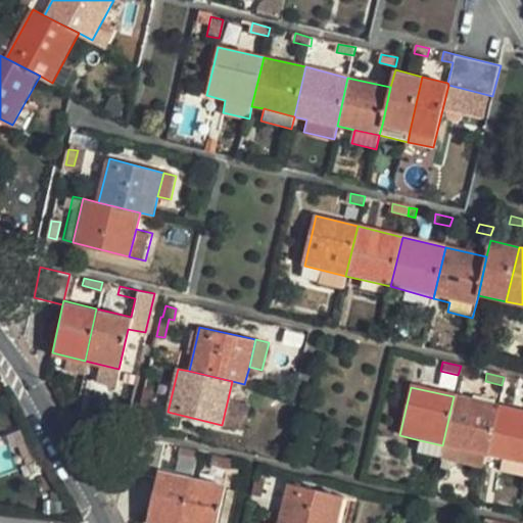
[(152,390),(144,388),(140,406),(148,408),(152,390)]
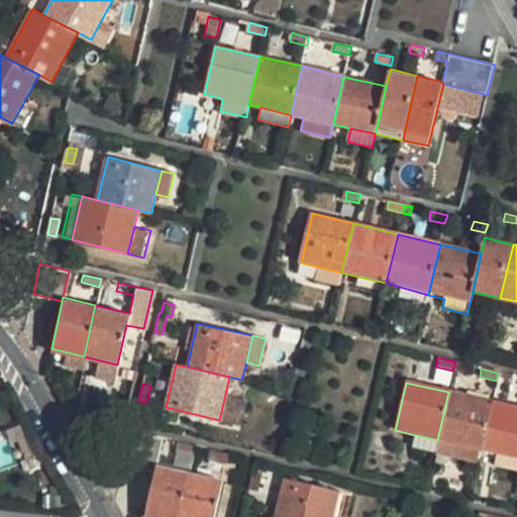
[(482,451),(492,403),(448,392),(437,440),(455,445),(452,456),(479,463),(482,451)]
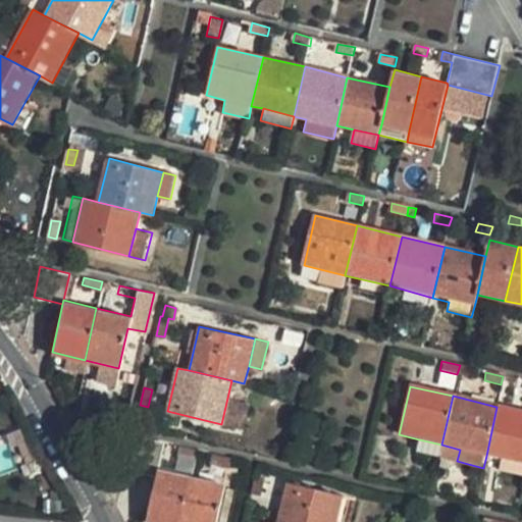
[(521,412),(497,407),(486,456),(504,460),(521,464),(521,412)]
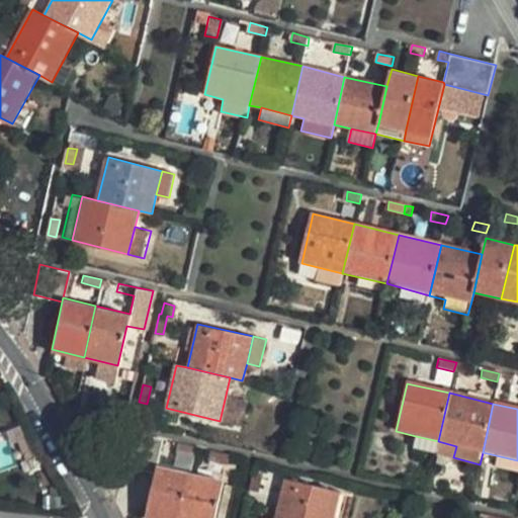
[(414,447),(436,453),(438,441),(416,436),(414,447)]
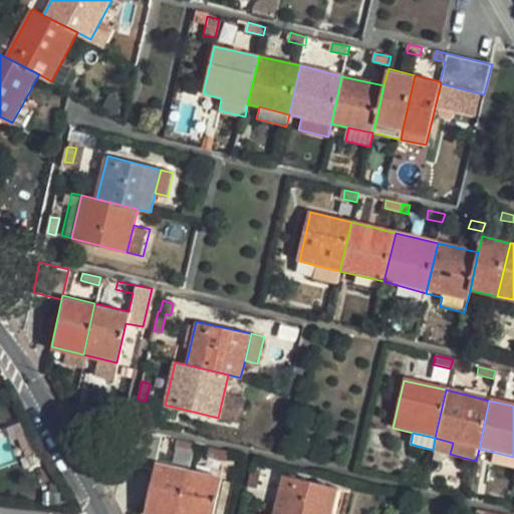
[(433,450),(450,454),(453,443),(435,438),(433,450)]
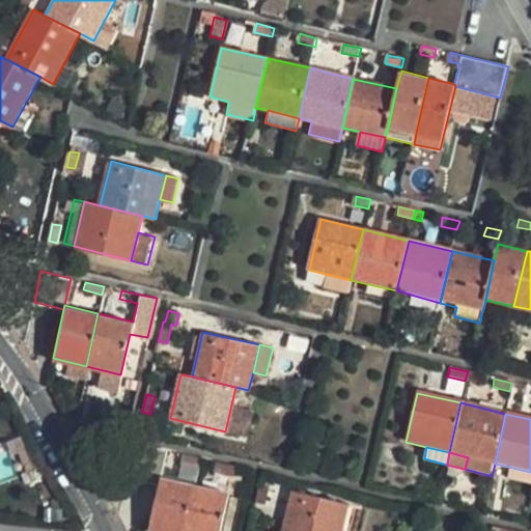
[(179,464),(197,468),(199,459),(182,455),(179,464)]
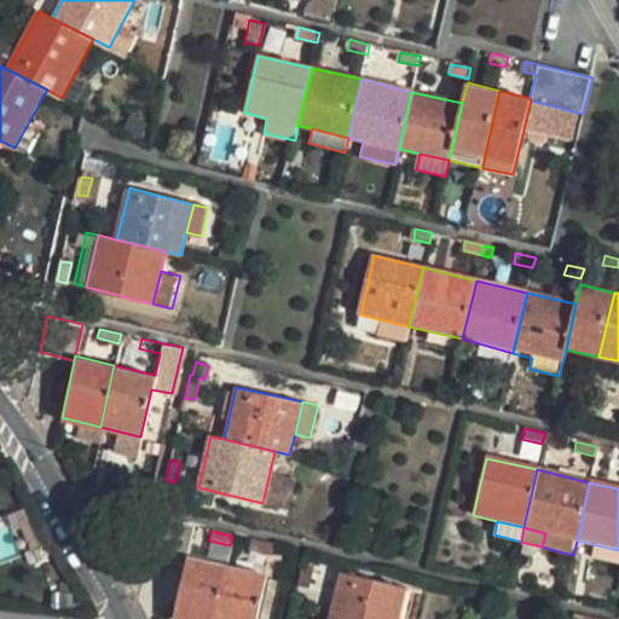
[(270,554),(271,544),(250,539),(248,550),(270,554)]
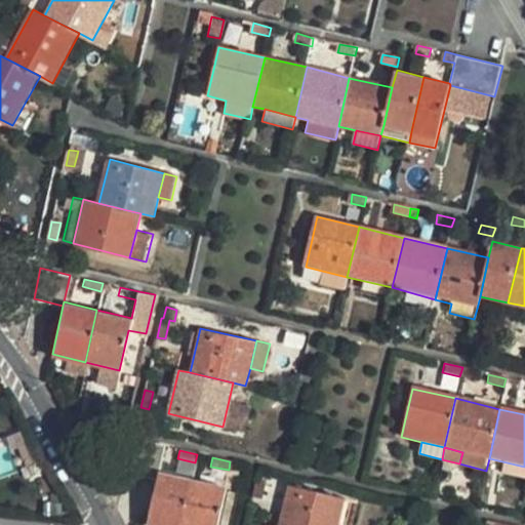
[(524,484),(524,467),(507,462),(502,480),(524,484)]
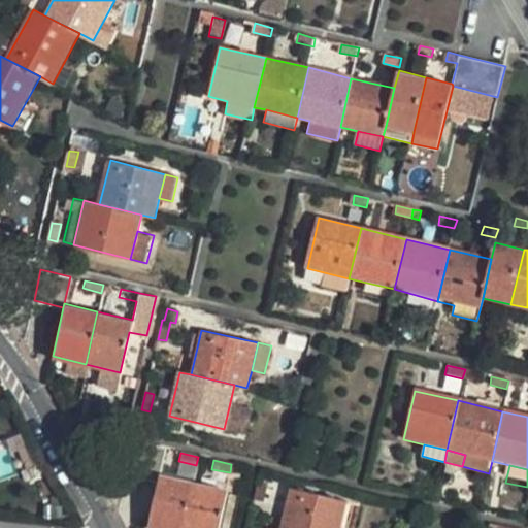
[(146,526),(155,527),(182,527),(191,487),(157,479),(156,482),(146,526)]
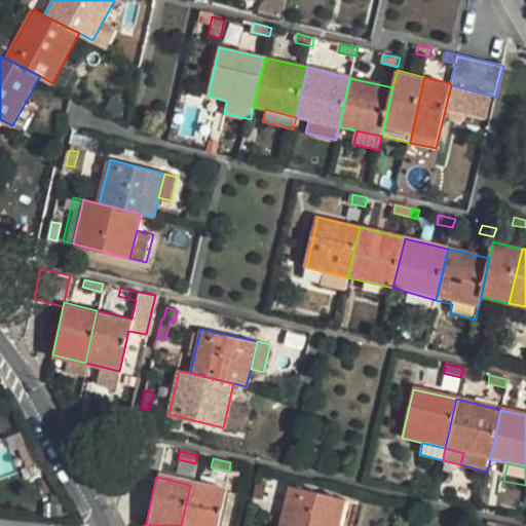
[(265,482),(256,480),(252,498),(262,500),(265,482)]
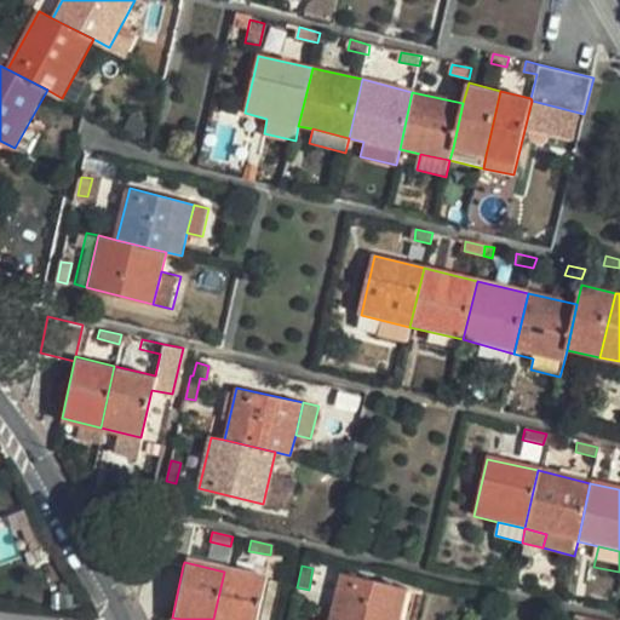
[(257,619),(265,580),(224,572),(213,619),(257,619)]
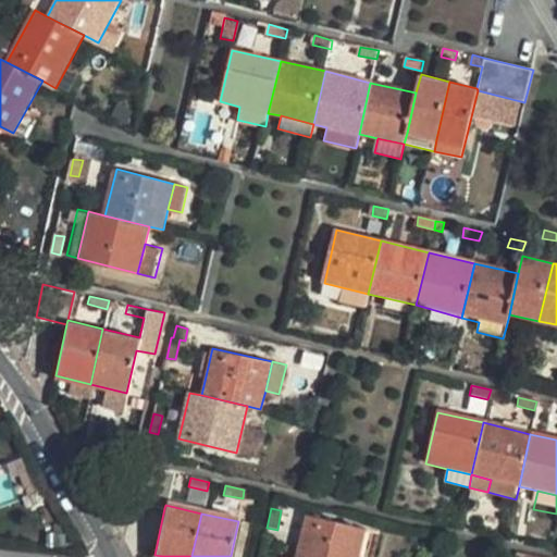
[(357,556),(363,531),(305,516),(294,556),(357,556)]
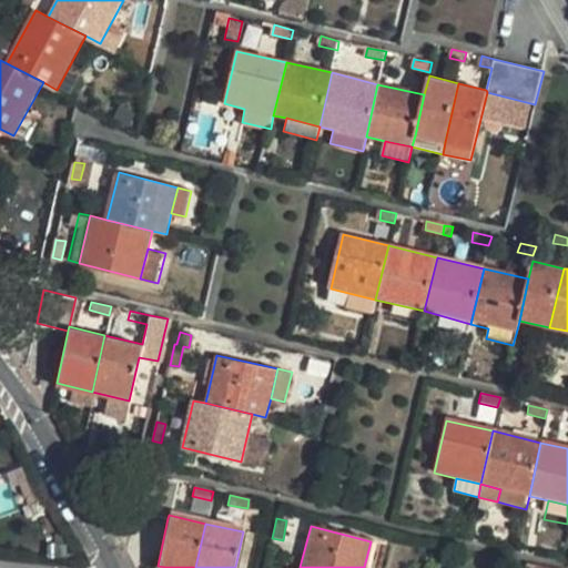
[(375,567),(381,544),(371,541),(364,567),(375,567)]
